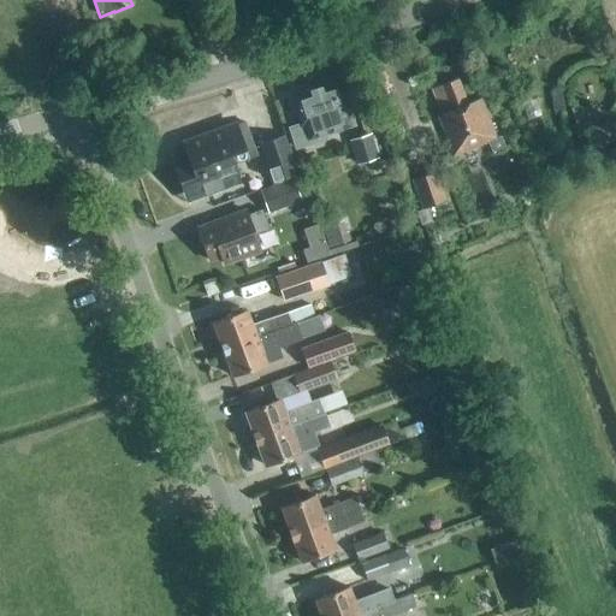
[(467,105),(457,80),(439,87),(432,90),(442,114),(438,117),(454,157),(487,143),(491,155),(505,150),(501,137),(496,140),(480,100),(467,105)]
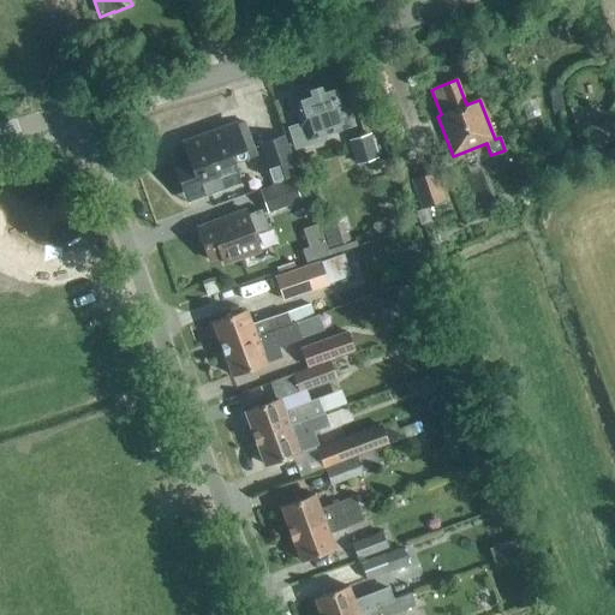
[(296,148),(309,144),(308,141),(351,126),(350,125),(346,111),(336,82),(292,96),(300,125),(290,129),(296,148)]
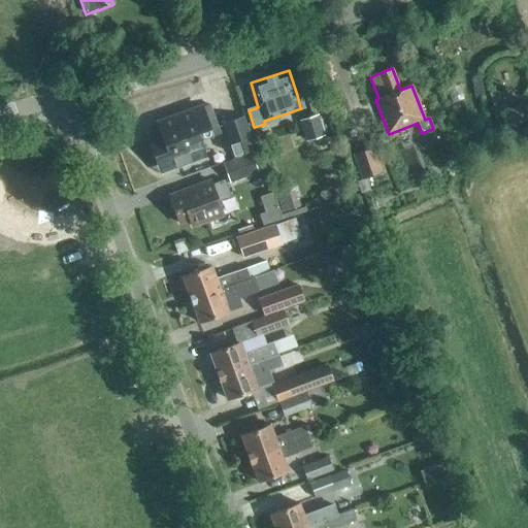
[(527,121),(527,111),(526,104),(503,111),(508,128),(527,121)]
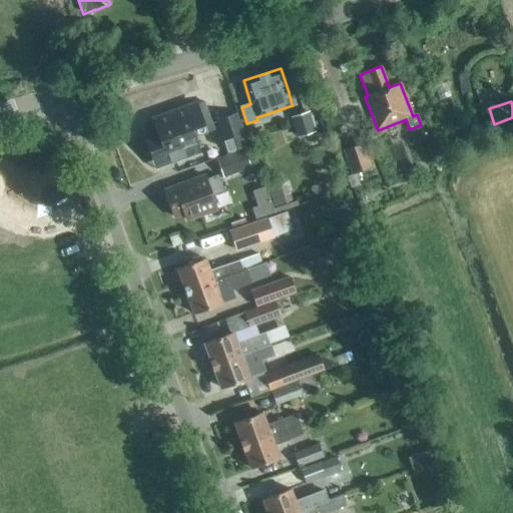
[(196,104),(195,102),(150,118),(155,131),(142,136),(155,171),(201,154),(191,129),(203,125),(206,133),(212,131),(202,102),(196,104)]
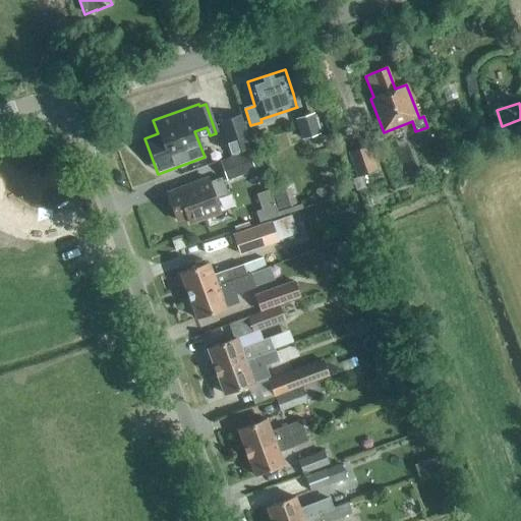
[(229,156),(252,148),(240,115),(218,122),(229,156)]
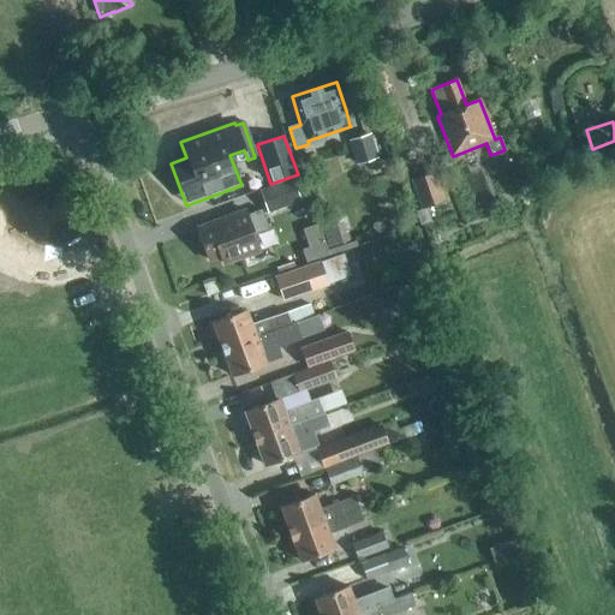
[(357,166),(378,160),(371,136),(348,142),(357,166)]
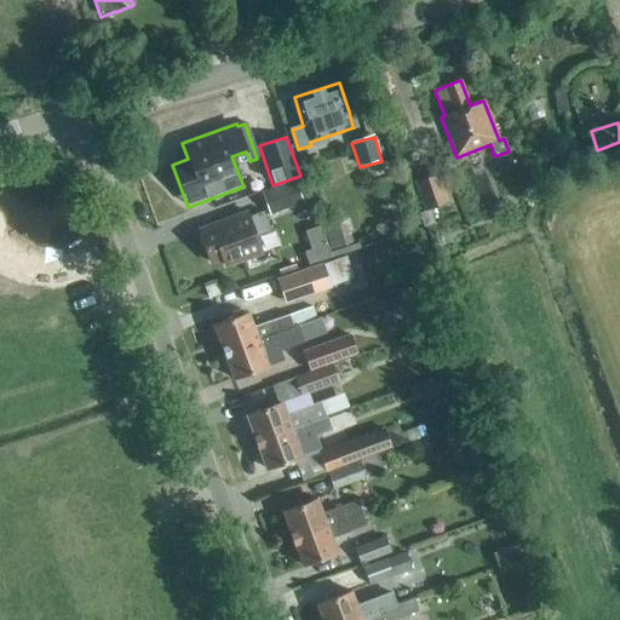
[(424,212),(451,202),(440,174),(414,182),(424,212)]
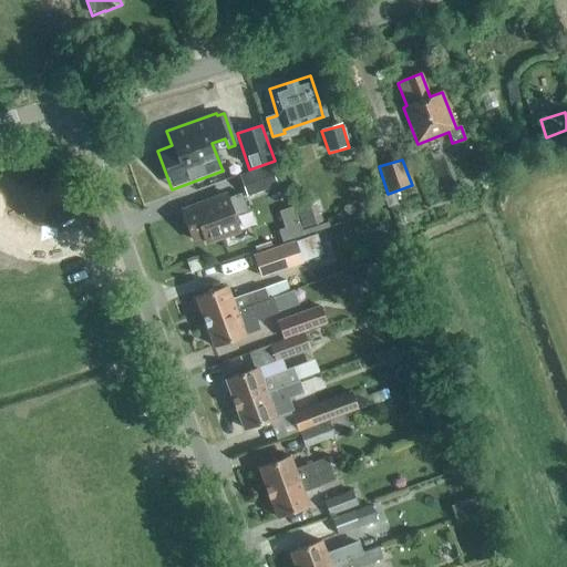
[(247,197),(278,187),(270,165),(240,176),(247,197)]
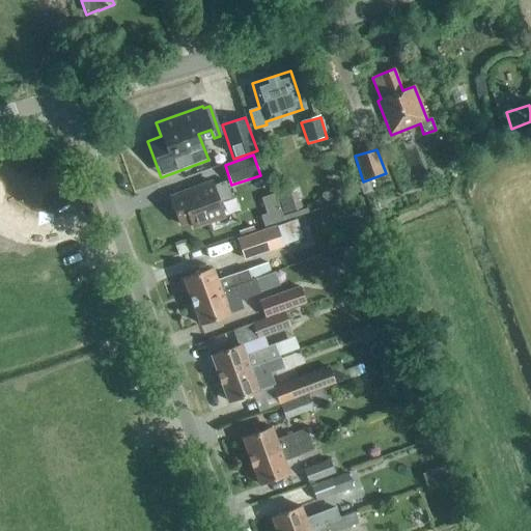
[(231,199),(225,182),(213,187),(212,183),(170,198),(180,225),(189,222),(192,229),(224,218),(219,203),(231,199)]
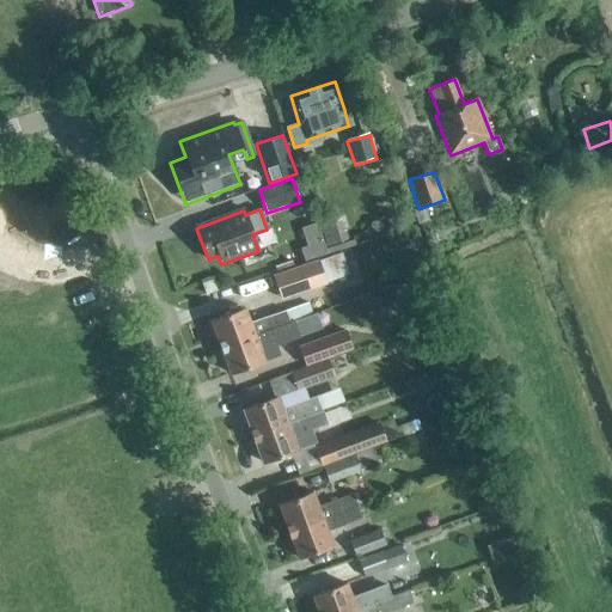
[(343,232),(340,221),(319,227),(326,249),(349,242),(346,231),(343,232)]
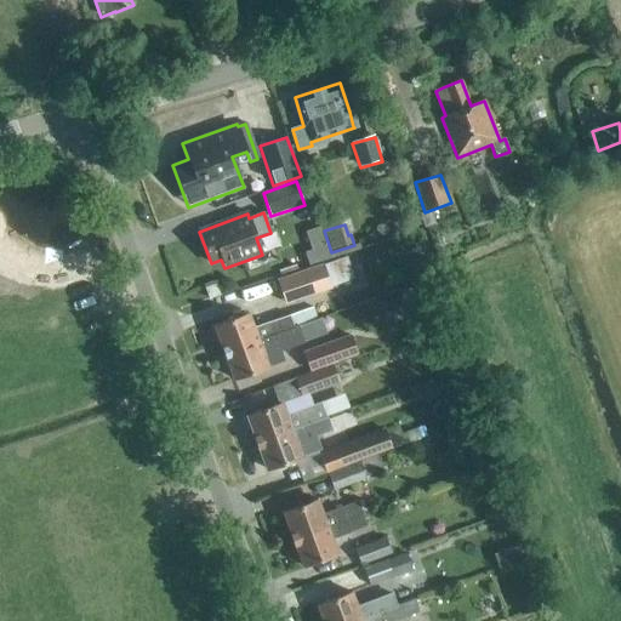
[(284,305),(330,289),(323,265),(275,280),(284,305)]
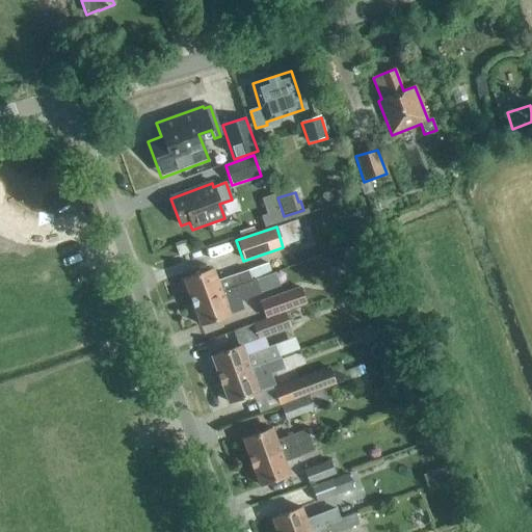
[(350,261),(369,254),(366,242),(346,248),(350,261)]
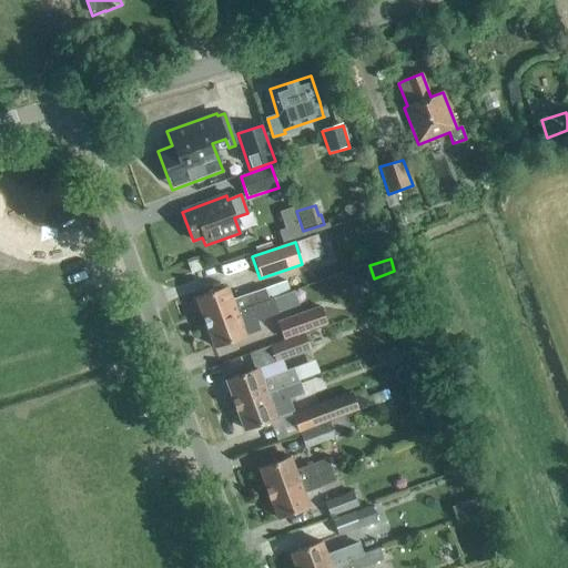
[(191,274),(202,271),(198,261),(188,264),(191,274)]
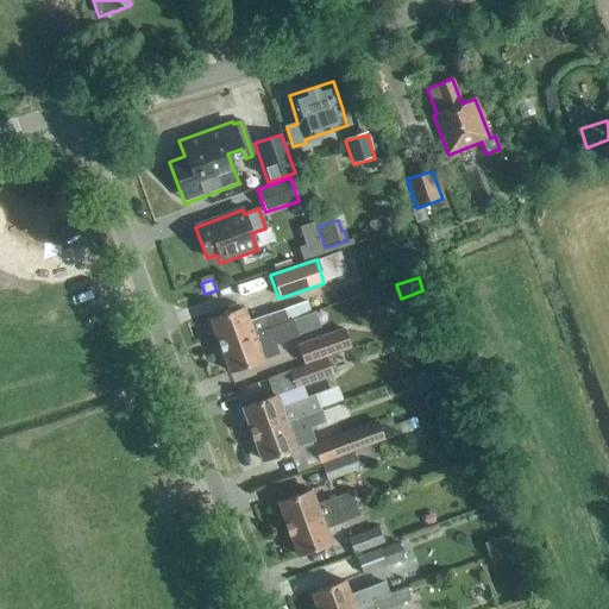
[(253,334),(293,320),(311,314),(306,302),(249,322),(244,308),(209,320),(219,346),(253,334)]
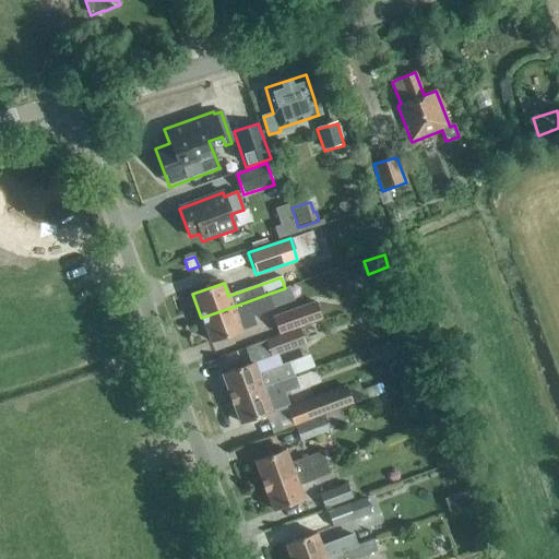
[(233,307),(201,318),(211,343),(256,325),(252,317),(274,309),(269,294),(233,307)]
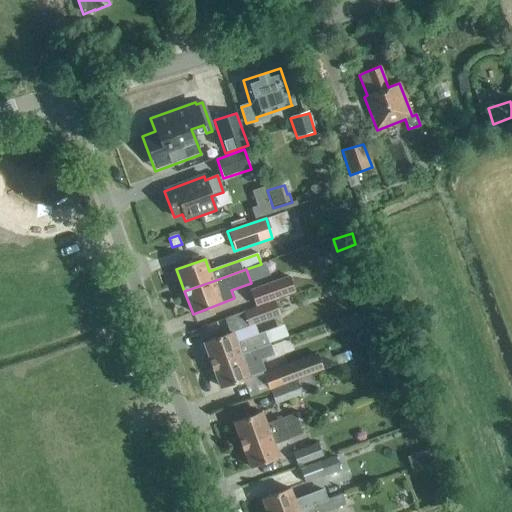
[(255,307),(294,293),(288,276),(249,290),(255,307)]
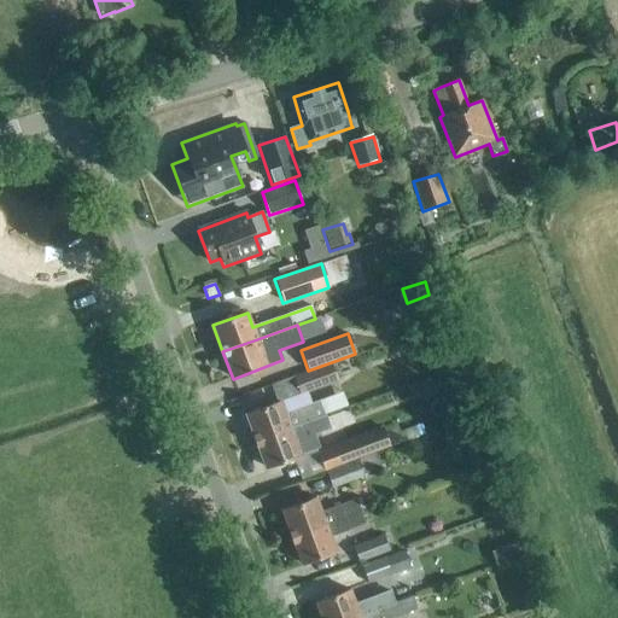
[(299,395),(339,382),(332,362),(293,378),(299,395)]
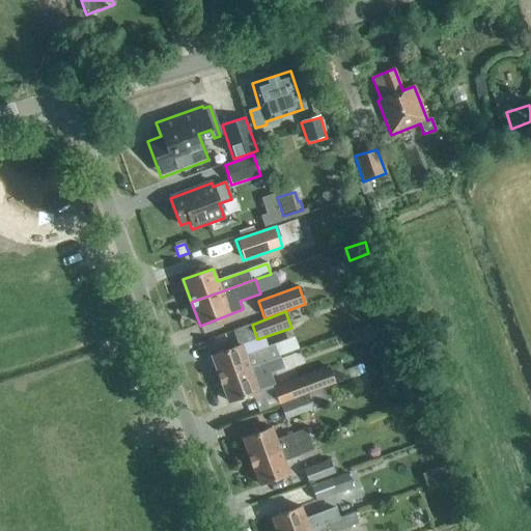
[(232,332),(238,346),(241,345),(257,339),(252,325),(232,332)]
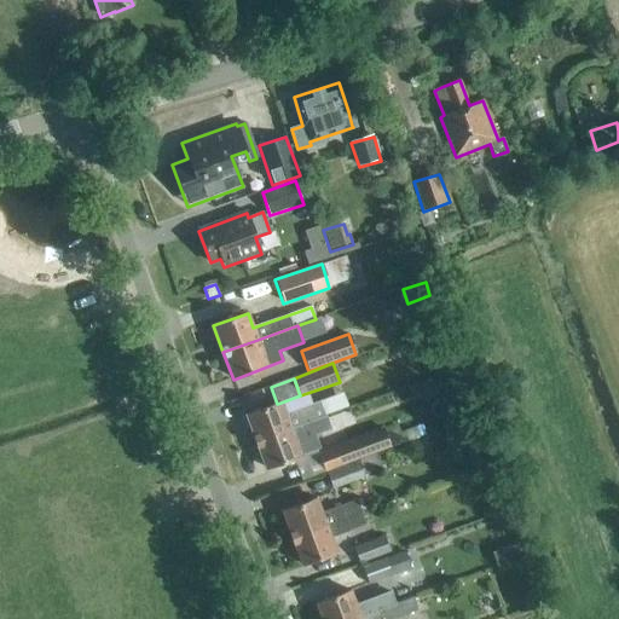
[(300,395),(281,403),(285,415),(305,406),(300,395)]
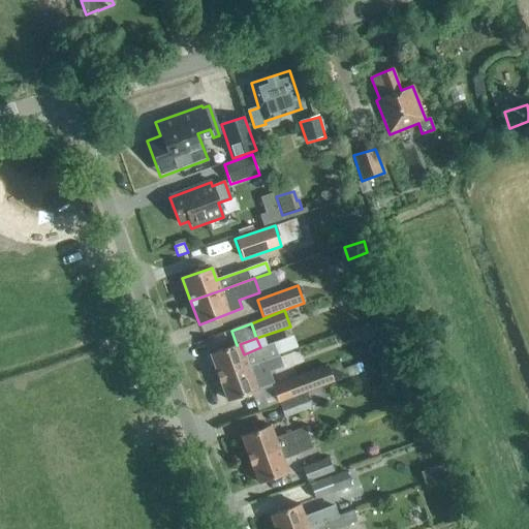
[(219,378),(279,355),(273,343),(260,347),(244,354),(240,344),(237,345),(211,354),(219,378)]
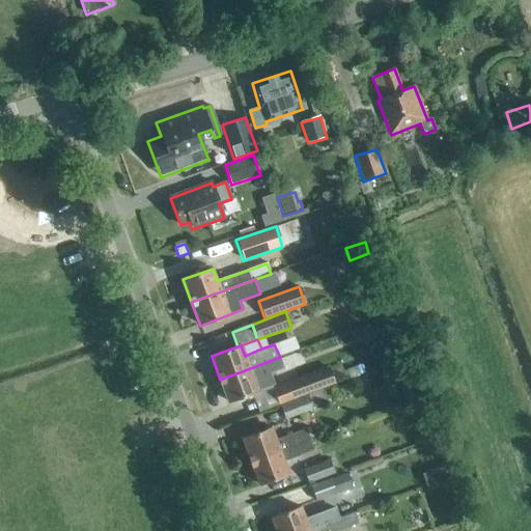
[(280,357),(220,380),(228,402),(275,385),(271,374),(284,368),(280,357)]
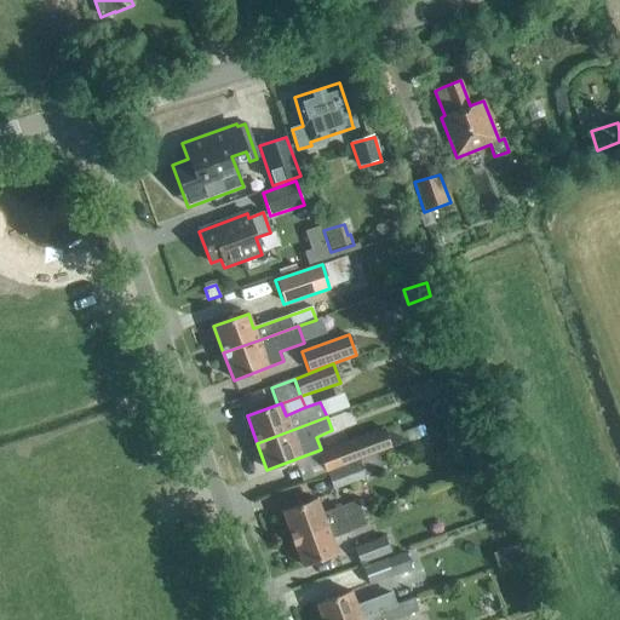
[(329,472),(359,461),(391,448),(386,434),(320,458),(327,474),(329,472)]
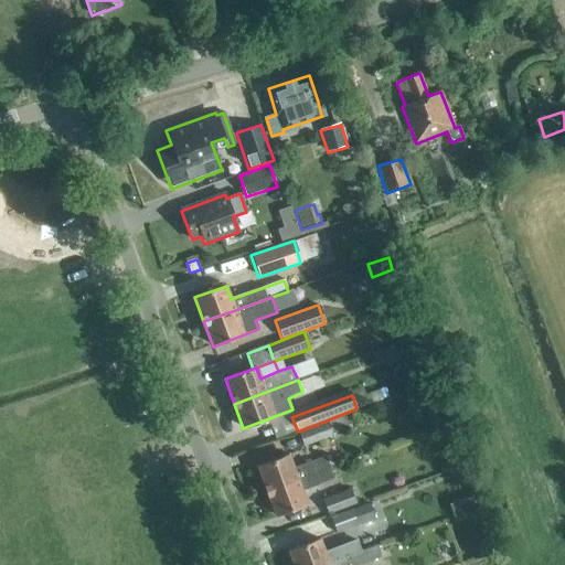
[(300,430),(305,447),(333,436),(327,420),(300,430)]
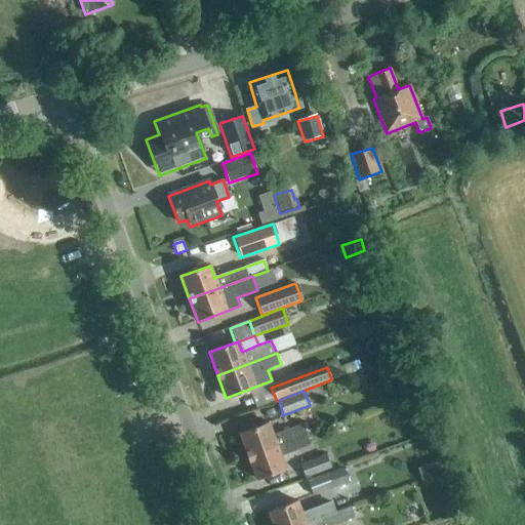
[(430,418),(433,427),(441,423),(438,415),(430,418)]
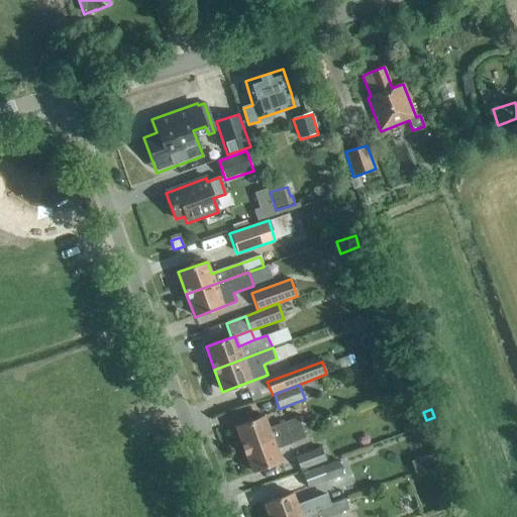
[(243,449),(302,428),(298,417),(269,428),(265,417),(235,427),(243,449)]
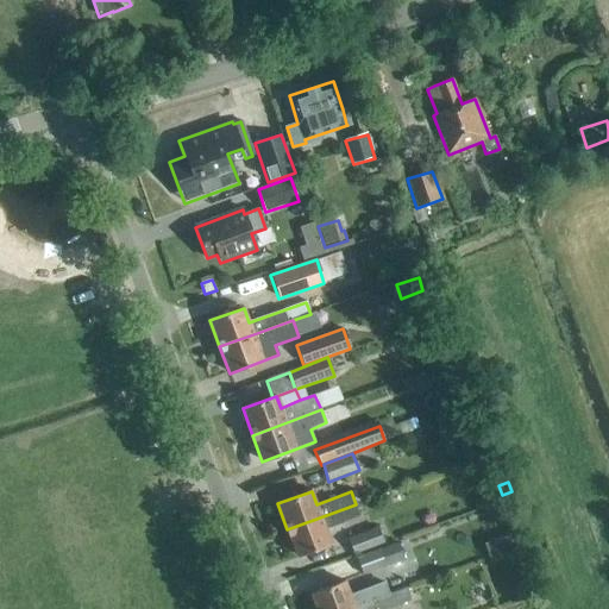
[(356,504),(287,529),(297,557),(331,544),(325,528),(359,516),(356,504)]
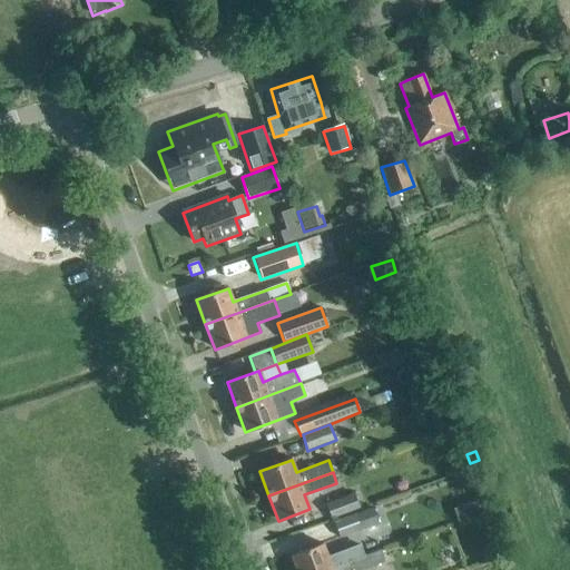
[(450,511),(462,528),(488,509),(475,492),(450,511)]
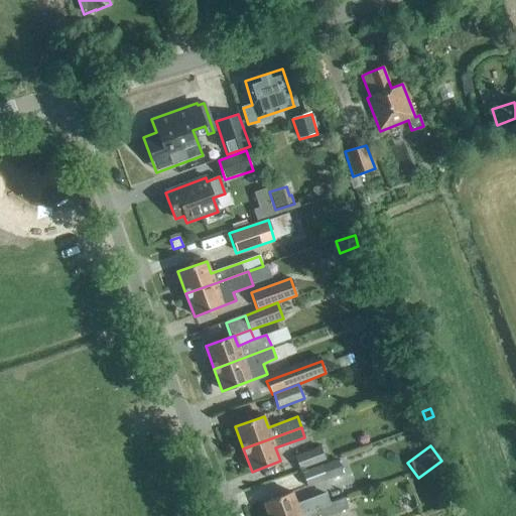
[(300,470),(326,461),(320,448),(295,458),(300,470)]
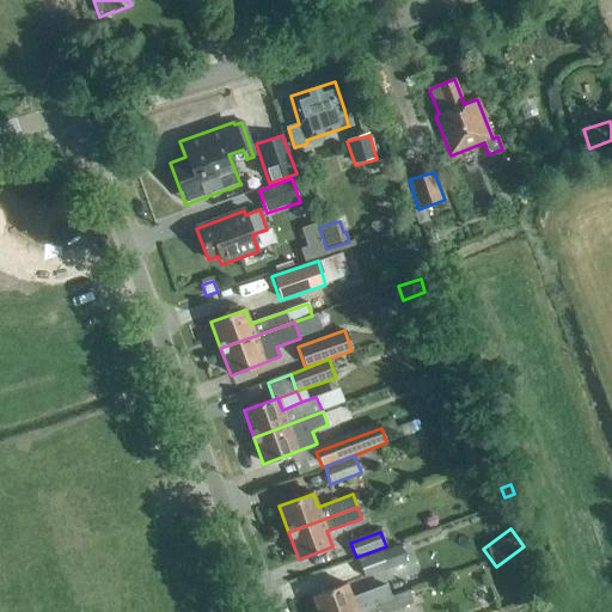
[(383,552),(389,570),(407,564),(399,546),(383,552)]
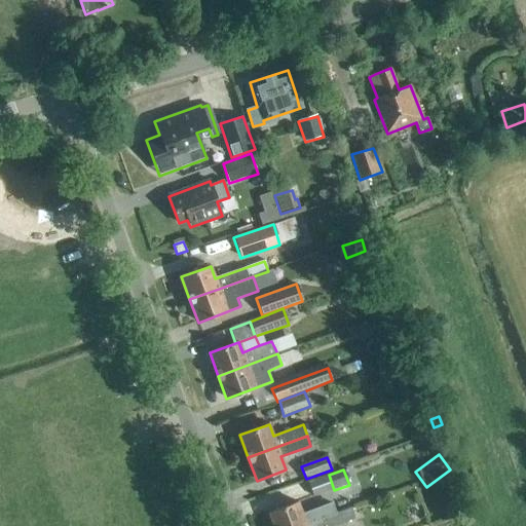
[(313,497),(334,490),(329,475),(308,482),(313,497)]
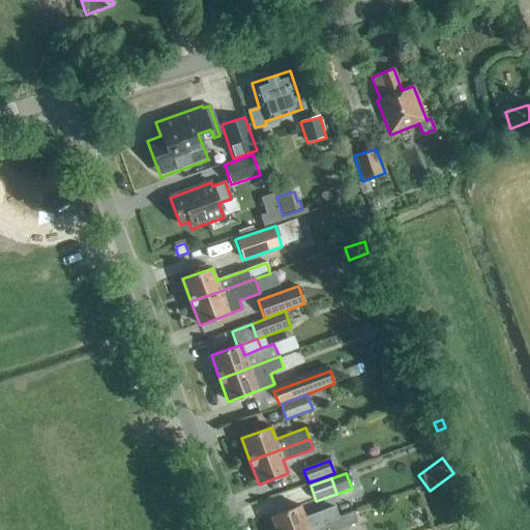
[(335,508),(304,520),(300,506),(271,518),(275,529),(307,529),(308,529),(339,519),(335,508)]
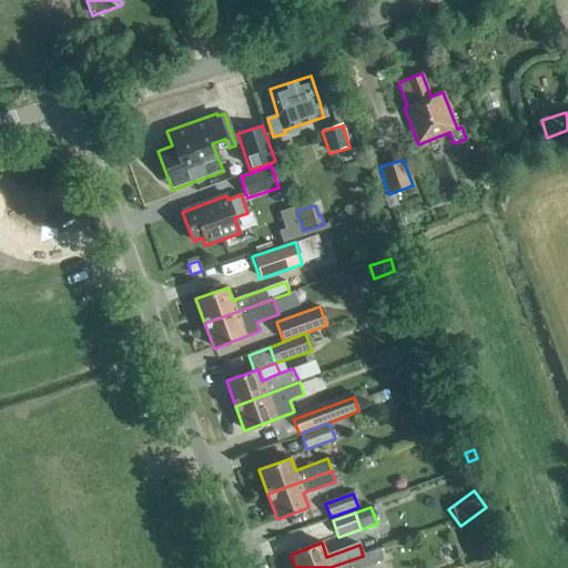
[(331,567),(330,567),(362,567),(368,566),(383,560),(378,549),(363,556),(331,567)]
